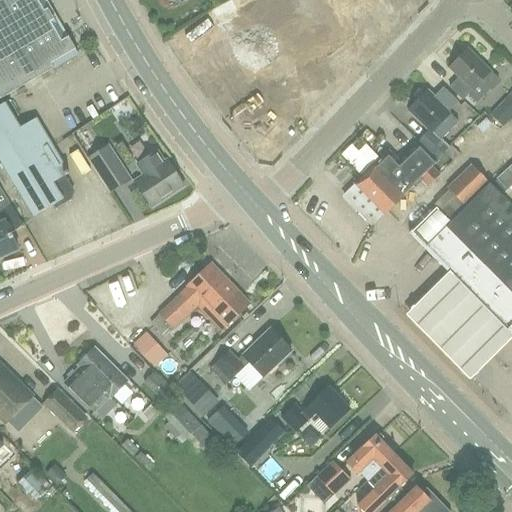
[(0,0),(0,19),(14,42),(58,20),(45,0),(0,0)]
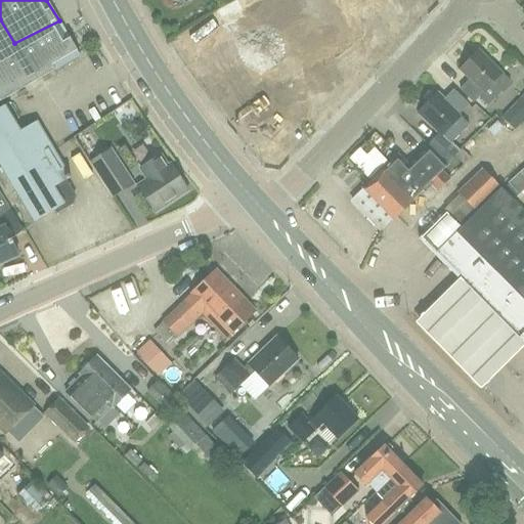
[(344,0),(332,0),(341,11),(349,5),(344,0)]
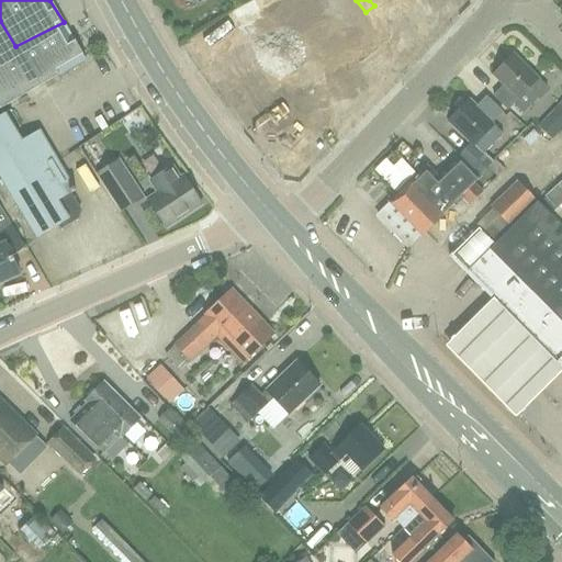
[(394,0),(405,14),(423,0),(394,0)]
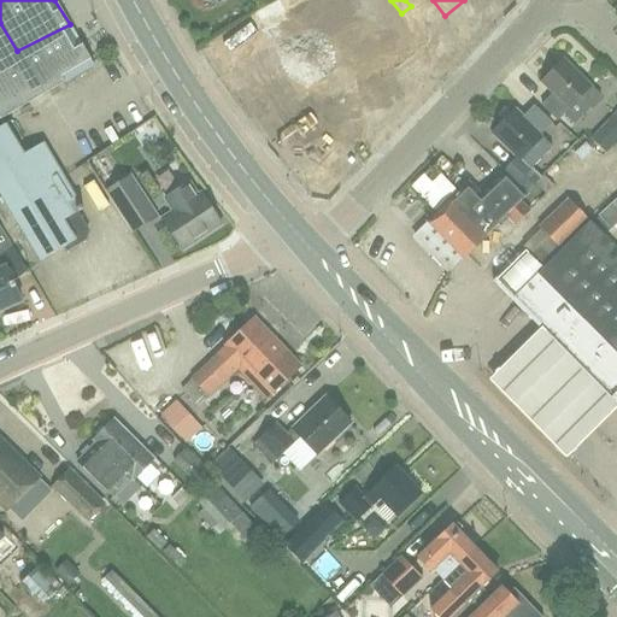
[(463,39),(499,11),(491,0),(464,0),(445,16),(463,39)]
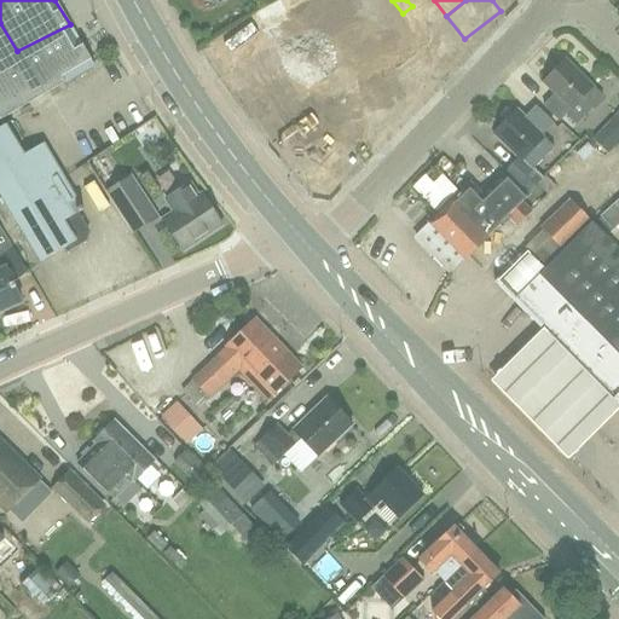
[(242,64),(252,77),(301,40),(272,3),(246,21),(256,34),(233,51),(243,64),(242,64)]
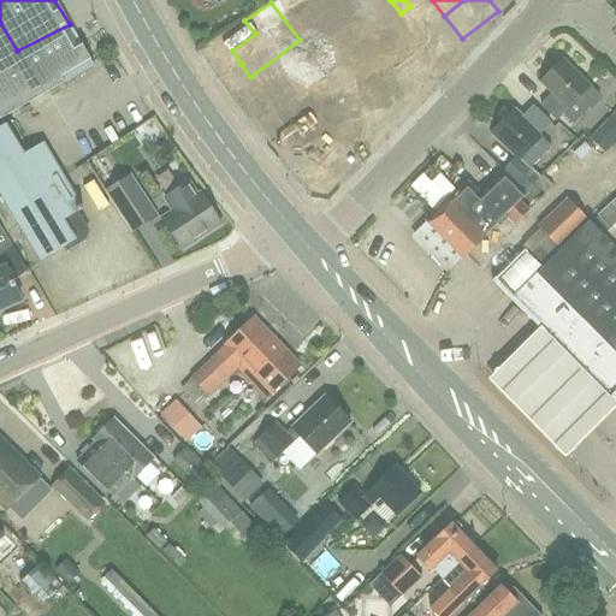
[(410,6),(401,13),(410,28),(421,21),(410,6)]
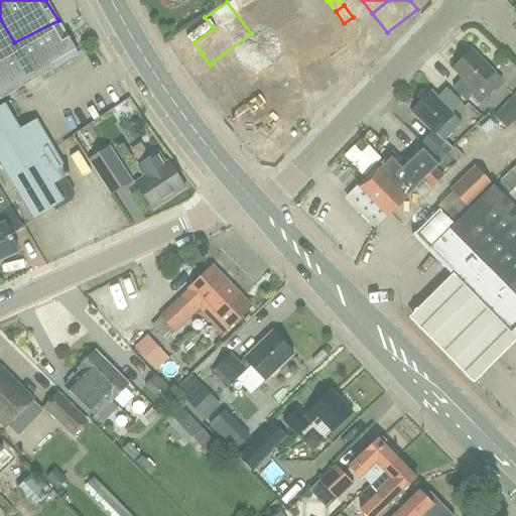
[(14,42),(0,19),(0,100),(37,79),(14,42)]
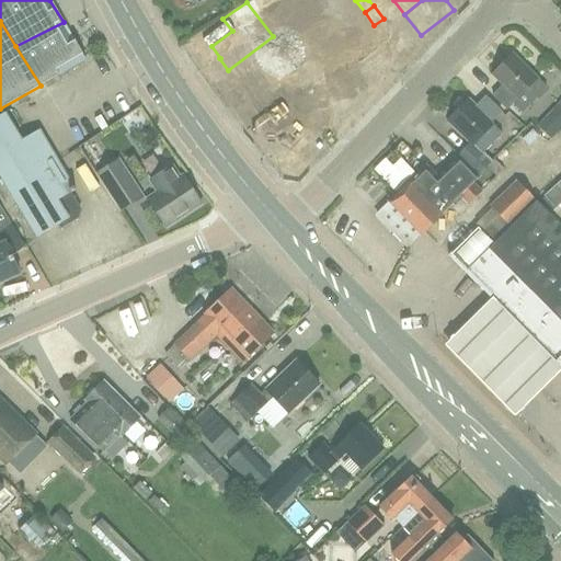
[(84,59),(64,22),(15,46),(41,86),(59,75),(84,59)]
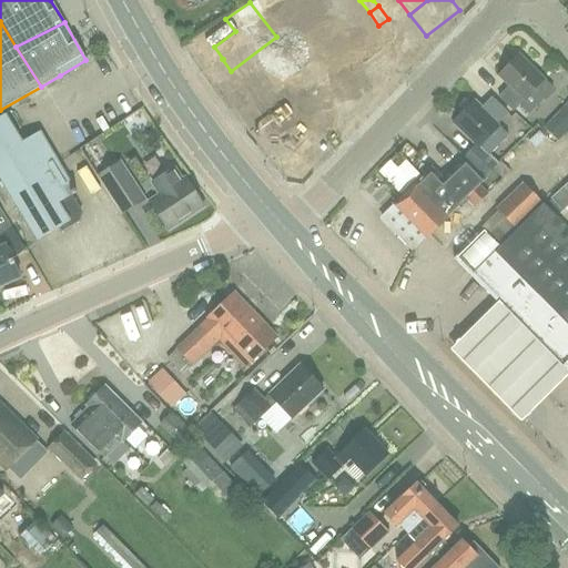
[(394,27),(385,33),(395,46),(404,39),(394,27)]
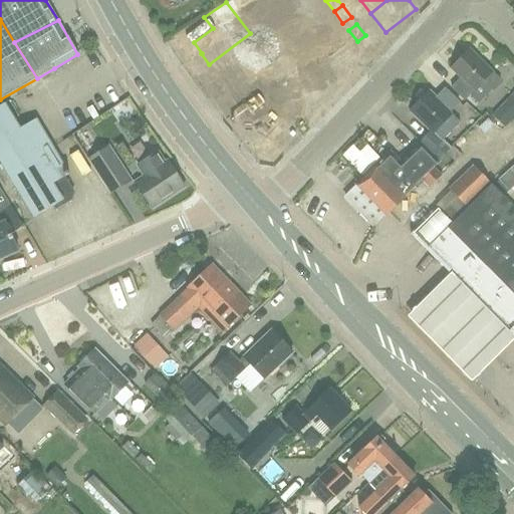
[(273,64),(250,33),(209,64),(217,74),(218,73),(226,84),(244,70),(252,80),(273,64)]
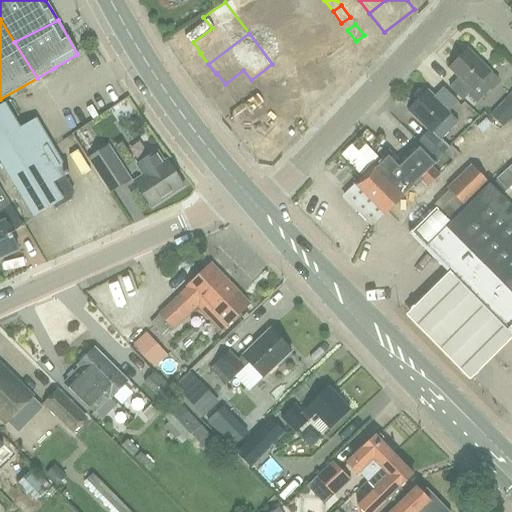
[(499,81),(489,72),(467,50),(449,68),(458,76),(448,87),(463,101),(468,95),(477,103),(499,81)]
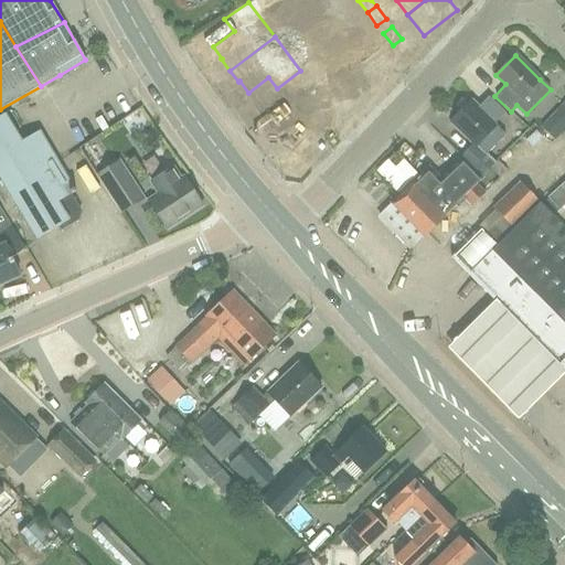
[(319,95),(309,82),(283,102),(291,113),(272,128),(277,136),(274,138),(283,150),(286,147),(292,155),(333,124),(315,99),(319,95)]
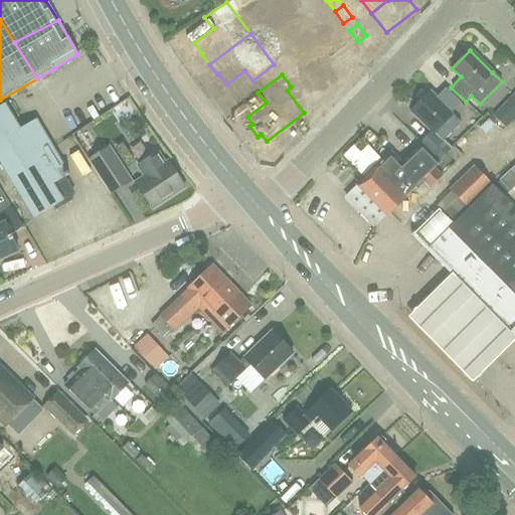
[(420,146),(438,162),(447,153),(452,147),(445,141),(444,139),(460,122),(450,112),(459,103),(444,89),(435,98),(428,93),(411,112),(432,131),(418,143),(421,145),(420,146)]
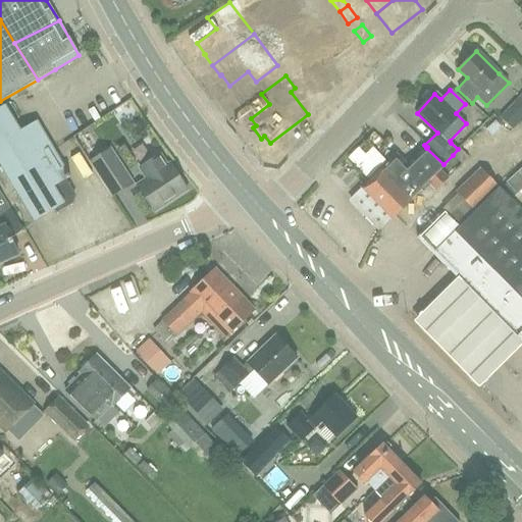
[(512,129),(521,119),(521,99),(519,96),(499,117),(512,129)]
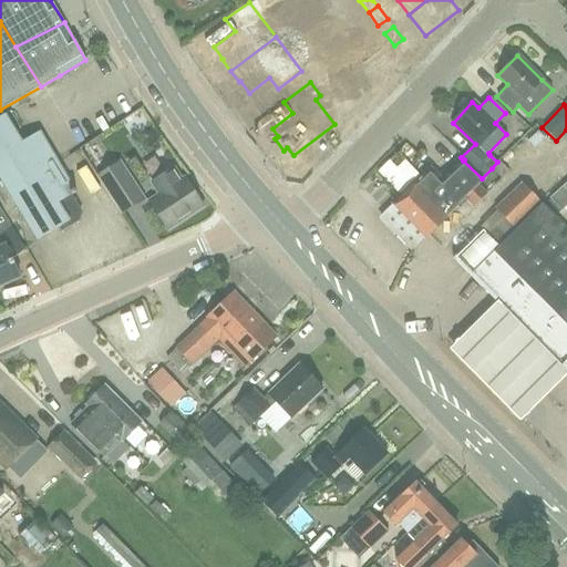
[(0,110),(0,177),(38,240),(59,227),(61,230),(79,222),(82,212),(71,195),(76,192),(39,131),(22,142),(16,132),(21,127),(10,111),(3,115),(0,110)]
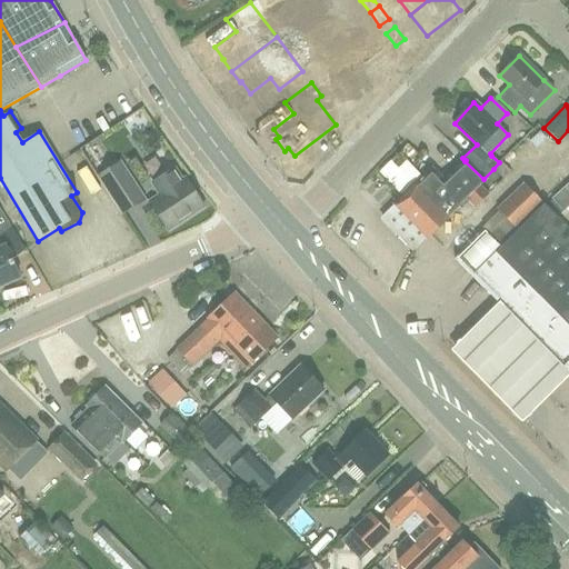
[(558,186),(568,173),(568,160),(566,158),(549,178),(558,186)]
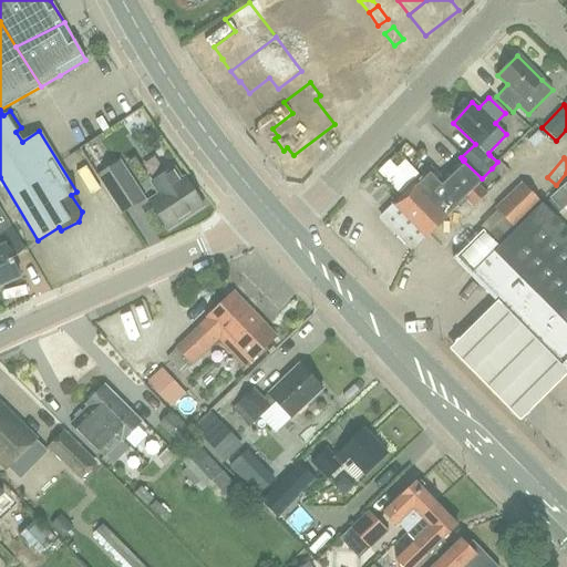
[(96,175),(122,215),(146,199),(120,160),(96,175)]
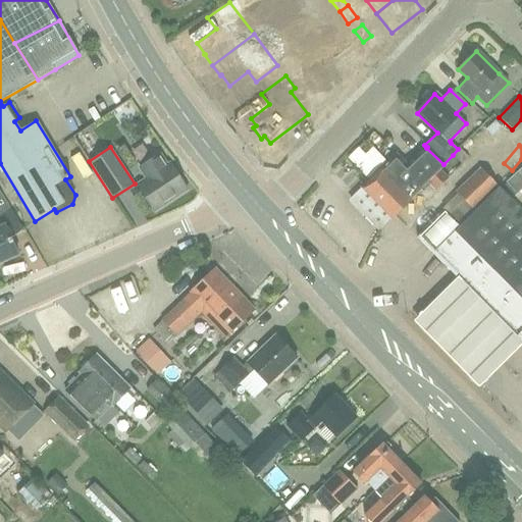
[(368,181),(350,200),(379,230),(428,183),(435,190),(449,177),(440,169),(445,165),(444,164),(426,148),(406,167),(402,163),(394,171),(386,164),(379,171),(378,171),(368,181)]
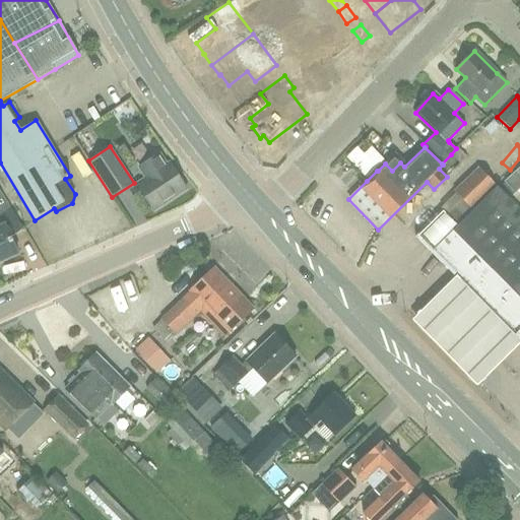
[(458,147),(456,148),(451,154),(460,164),(467,156),(458,147)]
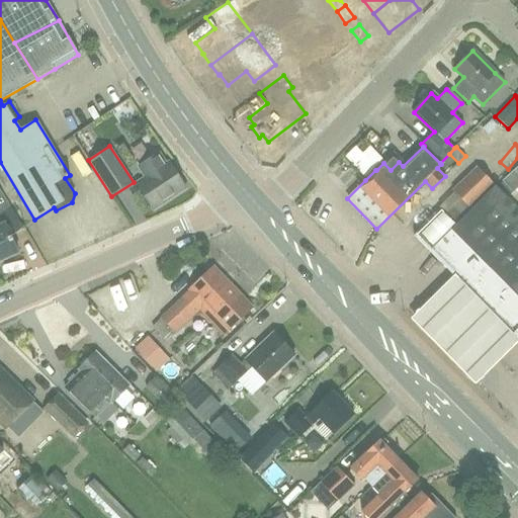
[(138,167),(145,177),(136,183),(153,209),(185,188),(168,162),(165,164),(159,154),(138,167)]
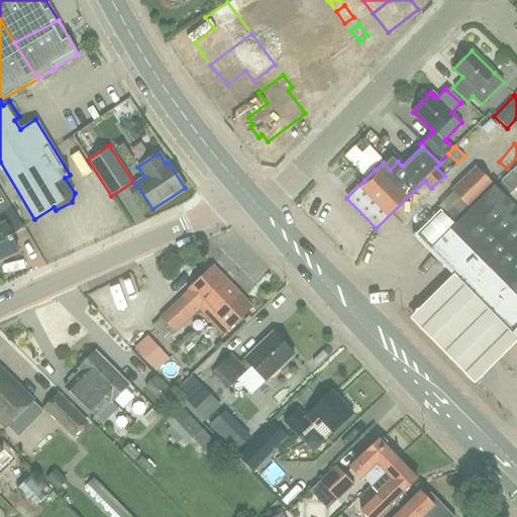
[(512,193),(516,187),(516,165),(500,181),(503,183),(512,193)]
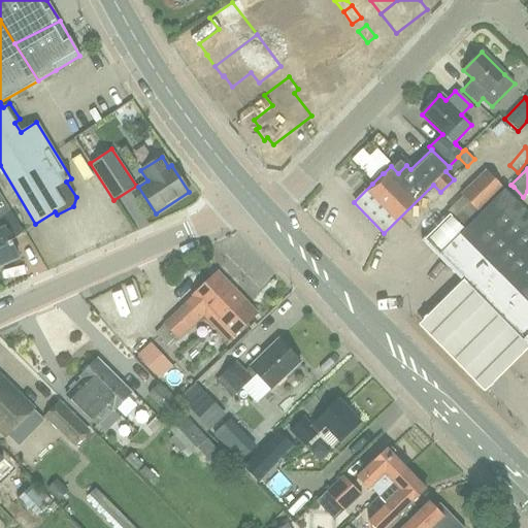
[(486,169),(460,194),(480,212),(504,188),(486,169)]
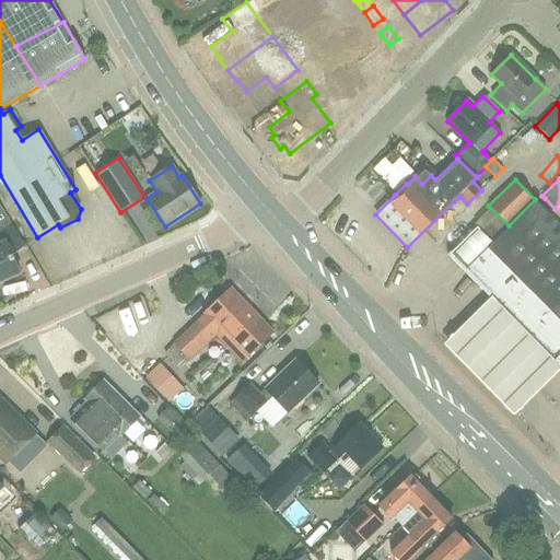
[(559,228),(534,201),(494,242),(476,224),(447,254),(465,271),(559,368),(559,228)]
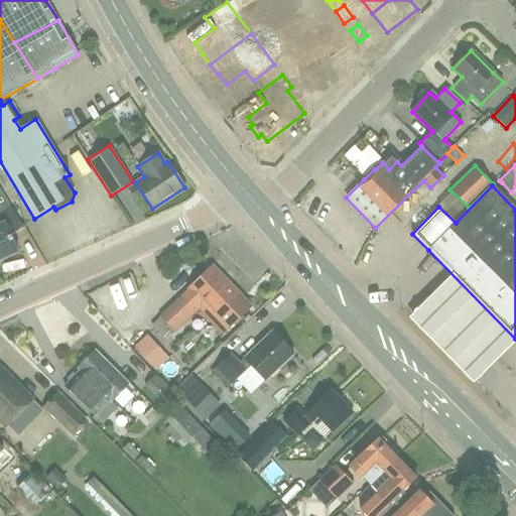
[(0,210),(10,204),(0,187),(0,210)]
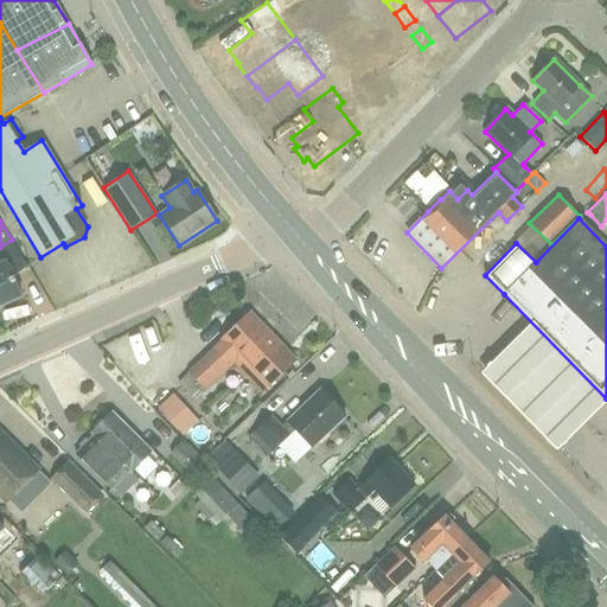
[(0,262),(0,306),(21,296),(5,261),(0,262)]
